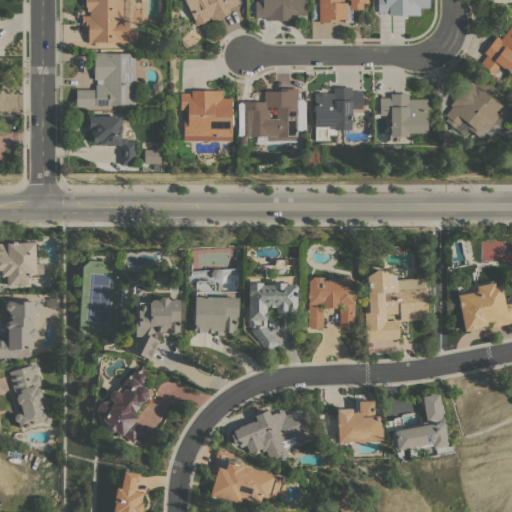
[(122,17),(128,17),(128,27),(133,27),(133,42),(121,42),(121,41),(92,41),(92,42),(88,42),(88,30),(84,30),(84,25),(82,25),(82,15),(89,15),(89,11),(86,11),(86,6),(85,6),(85,0),(129,0),(129,13),(122,13),(122,17)]
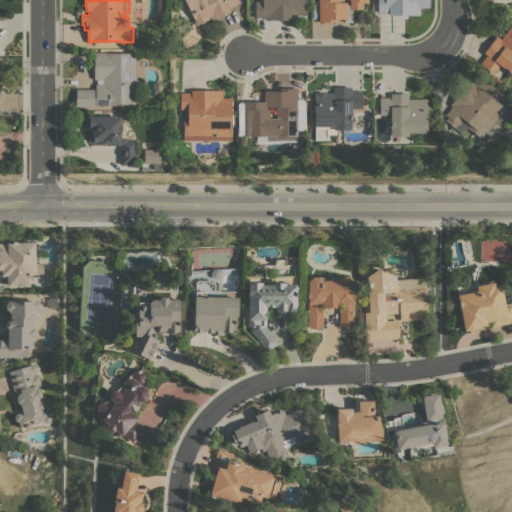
[(165,0),(165,11),(157,11),(157,0),(165,0)]
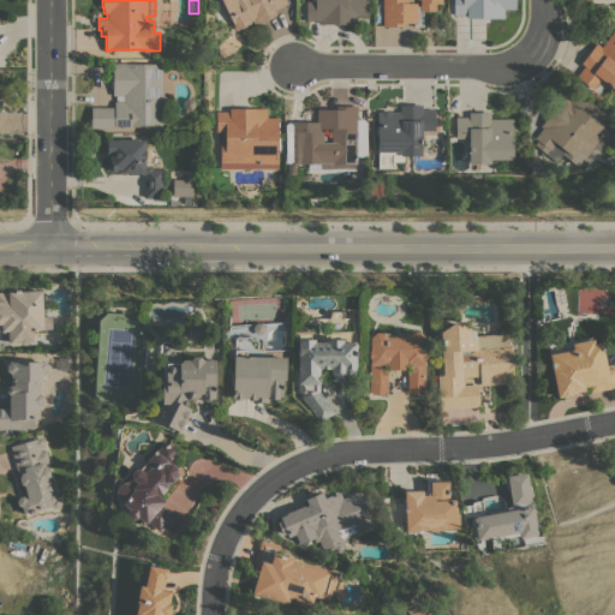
[(286,0),(287,3),(274,10),(276,13),(255,25),(252,18),(250,19),(251,22),(236,30),(233,25),(234,25),(230,16),(227,16),(225,10),(226,9),(221,0),(286,0)]
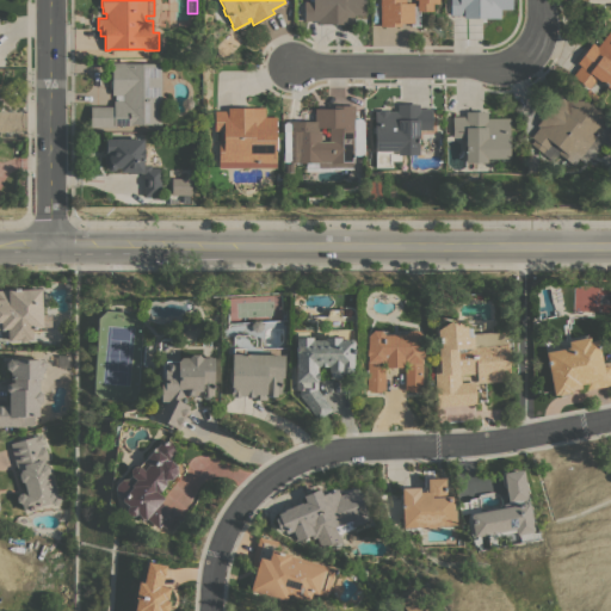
[(365,0),(365,14),(353,14),(353,23),(318,23),(318,20),(304,20),(304,0),(365,0)]
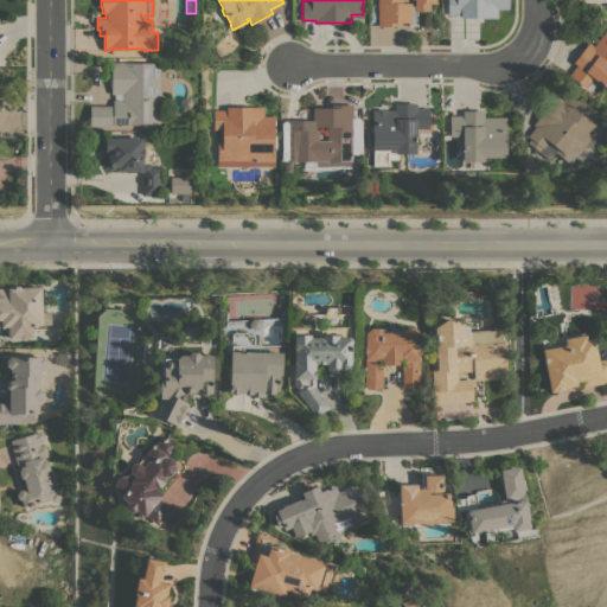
[(378,0),(436,0),(436,2),(429,2),(429,11),(414,11),(414,0),(403,0),(403,2),(411,2),(411,21),(398,21),(398,25),(378,25),(378,0)]
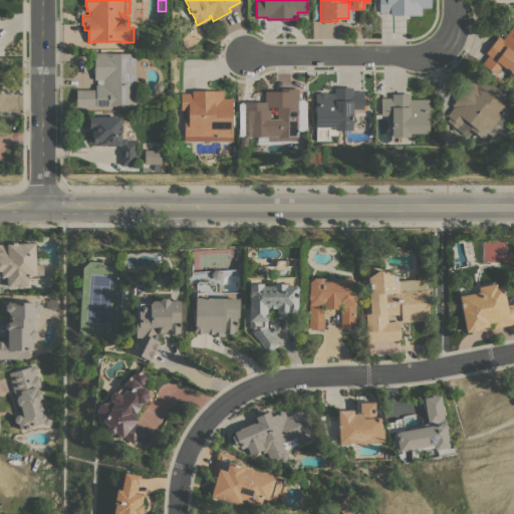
[(431,0),(431,7),(421,7),(421,15),(390,15),(390,12),(378,12),(378,0),(431,0)]
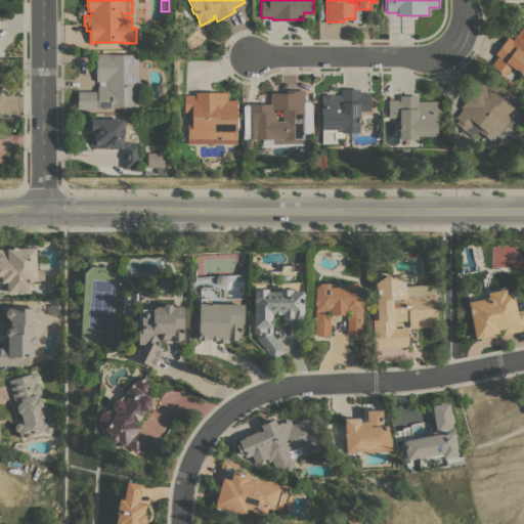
[(523,28),(523,76),(512,67),(506,76),(491,64),(498,55),(495,53),(511,33),(515,36),(522,27),(523,28)]
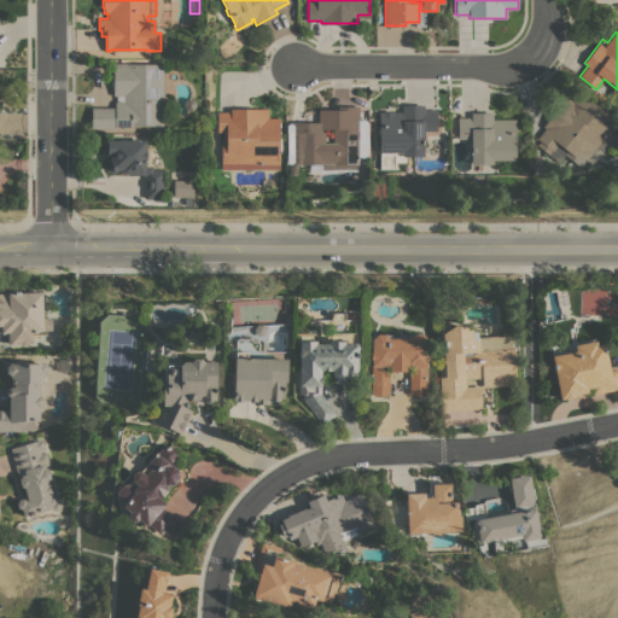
[(169,69),(169,83),(163,83),(163,126),(134,124),(134,127),(117,127),(117,128),(92,128),(92,106),(115,108),(115,100),(124,100),(124,95),(114,95),(114,89),(111,89),(111,79),(114,79),(114,63),(127,63),(163,64),(163,69),(169,69)]
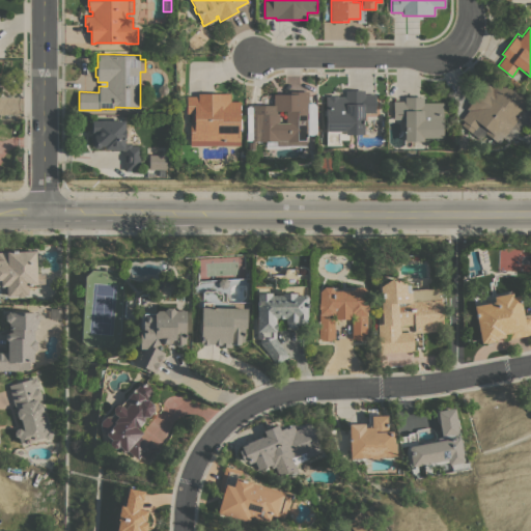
[(486,83),(493,87),(499,80),(530,104),(501,140),(488,130),(481,139),(477,136),(462,124),(465,120),(462,118),(469,110),(467,108),(486,83)]
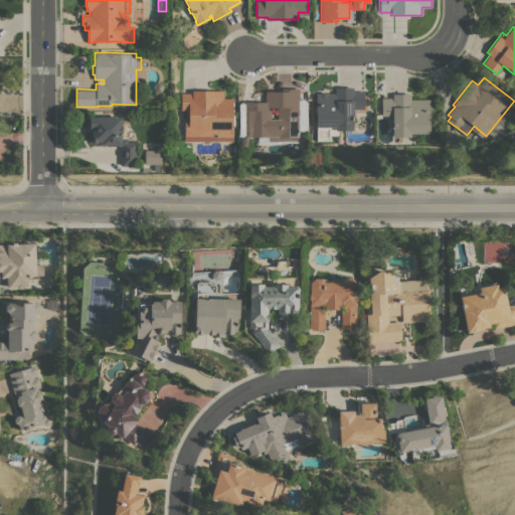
[(153,89),(153,84),(156,81),(161,81),(163,86),(163,90),(160,92),(155,92),(153,89)]
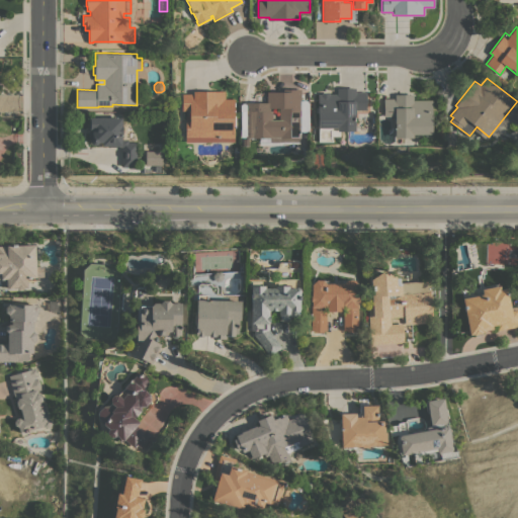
[(319,127),(318,127),(318,93),(321,93),(329,93),(329,94),(337,93),(337,88),(355,88),(355,91),(366,91),(366,109),(355,109),(355,131),(337,131),(337,130),(331,130),(331,141),(319,141),(319,127)]
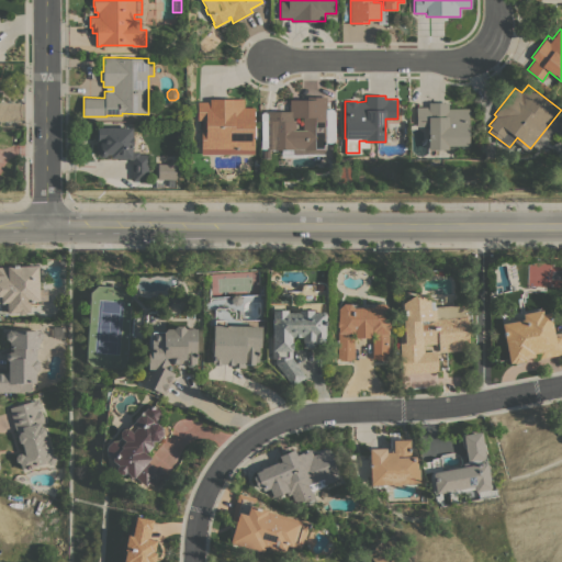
[(282,149),(272,149),(272,117),(278,117),(278,111),(290,111),(290,99),(307,99),(307,97),(326,97),(326,105),(335,105),(335,123),(326,123),(326,126),(327,126),(327,135),(326,135),(326,149),(325,149),(325,155),(305,155),(305,157),(282,157),(282,149)]
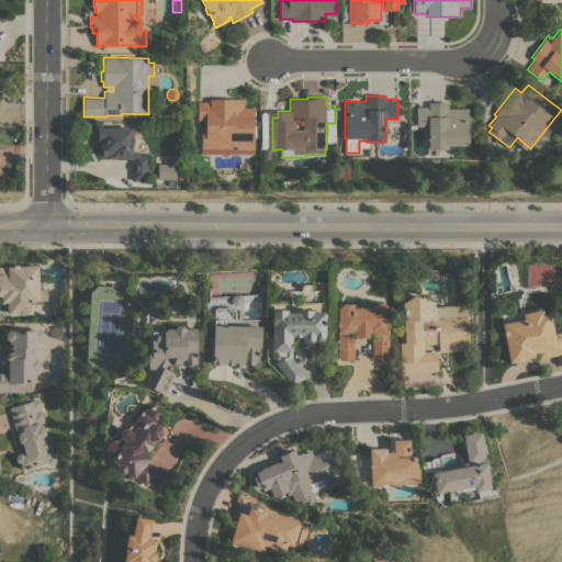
[(201,154),(201,131),(199,131),(199,120),(197,120),(197,101),(210,101),(210,99),(244,99),(244,107),(254,107),(254,153),(201,154)]
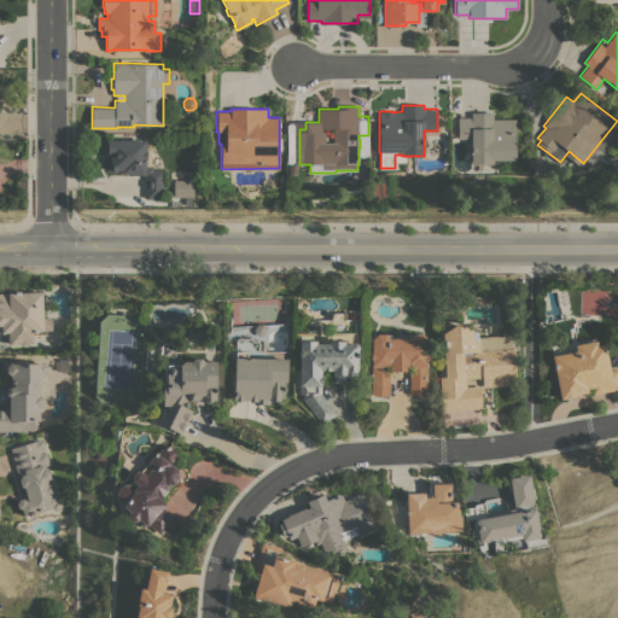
[(516,118),(516,159),(493,159),(493,164),(471,164),(471,138),(459,138),(459,117),(471,117),(471,112),(493,112),(493,118),(516,118)]
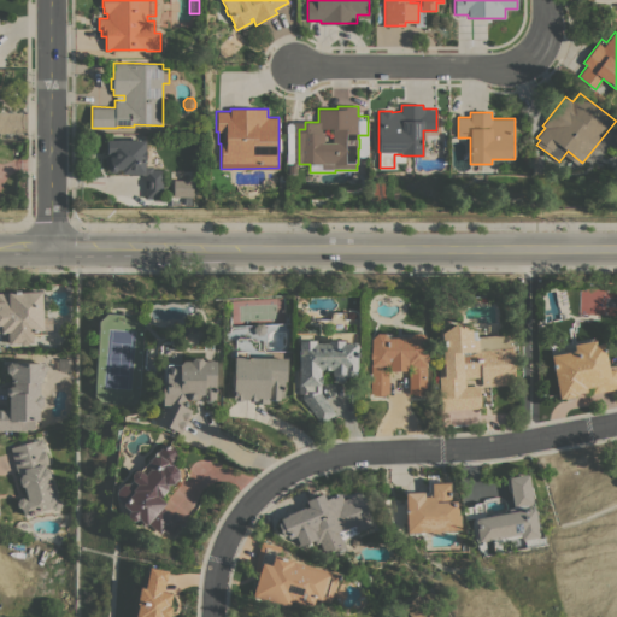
[(145,140),(145,147),(147,147),(147,162),(145,162),(145,165),(152,165),(152,169),(163,169),(163,198),(145,198),(145,194),(144,194),(144,181),(145,181),(145,175),(141,175),(141,172),(122,172),(122,169),(118,169),(115,171),(111,171),(107,169),(107,164),(110,162),(105,163),(105,151),(107,151),(107,140),(145,140)]
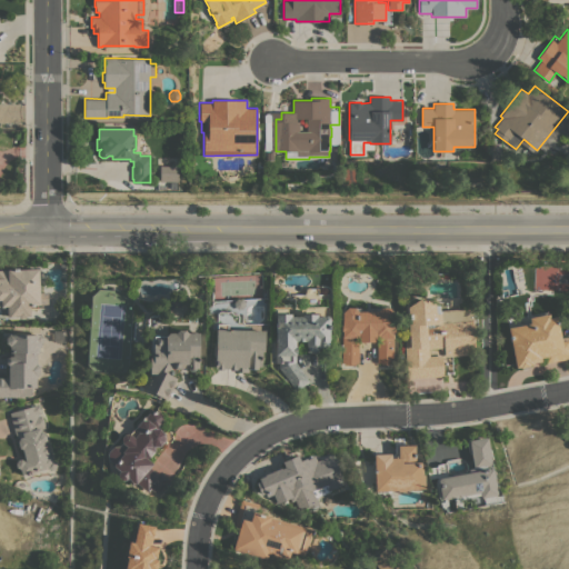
[(159,166),(178,166),(178,181),(159,181),(159,166)]
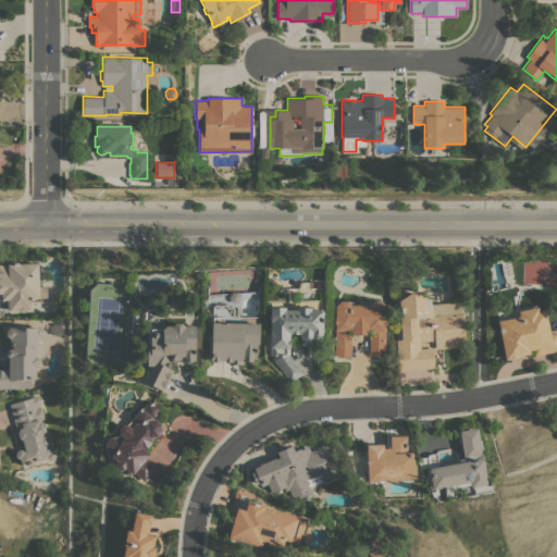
[(0,263),(13,263),(13,262),(17,262),(17,263),(37,263),(38,285),(47,285),(47,297),(39,297),(39,298),(33,298),(33,300),(29,300),(29,302),(31,302),(31,307),(29,307),(29,309),(26,309),(24,311),(19,311),(17,309),(7,310),(7,299),(1,299),(1,298),(0,298),(0,263)]
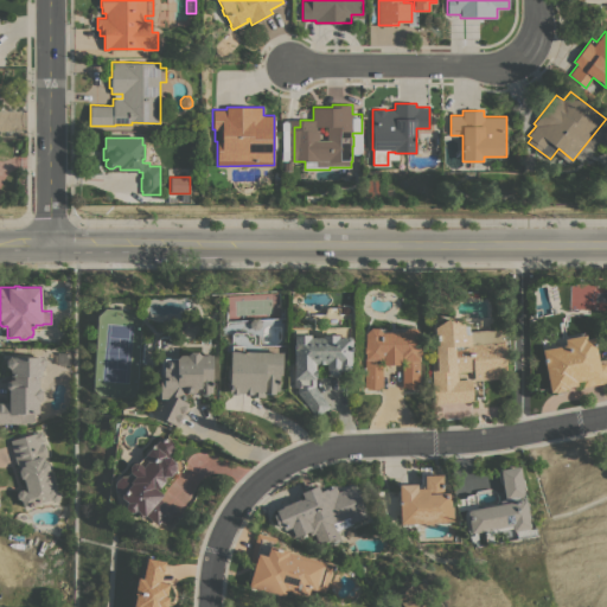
[(484,397),(477,398),(474,379),(473,379),(473,370),(458,371),(458,379),(472,378),(473,401),(434,403),(430,357),(435,357),(433,327),(448,317),(464,325),(464,326),(468,325),(468,330),(500,328),(502,338),(504,338),(506,377),(481,379),(484,397)]
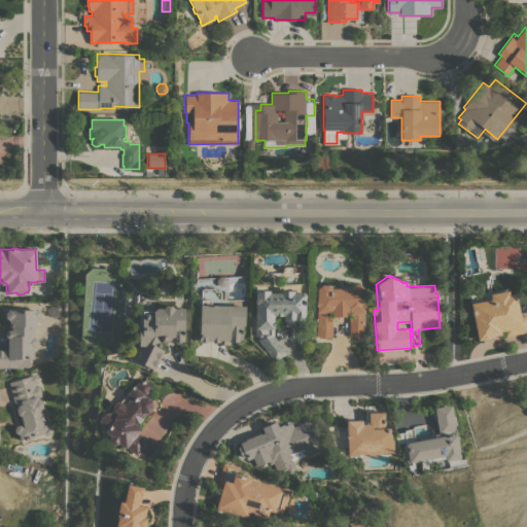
[(218,276),(223,276),(226,279),(226,282),(224,285),(220,286),(216,283),(216,279),(218,276)]
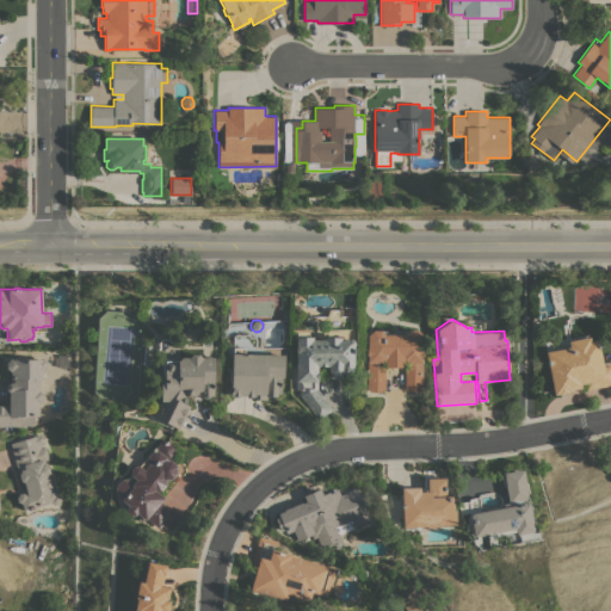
[(368,362),(366,362),(366,356),(365,356),(365,349),(366,349),(366,335),(372,329),(411,329),(417,329),(421,334),(421,351),(423,351),(423,358),(423,389),(418,389),(418,392),(409,392),(409,389),(406,389),(405,363),(405,362),(403,362),(403,366),(384,366),(384,389),(382,389),(382,392),(370,392),(370,389),(368,389),(368,362)]
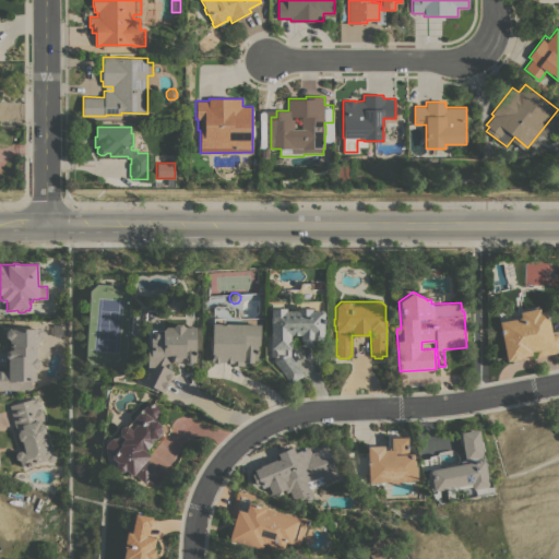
[(285,308),(285,310),(296,310),(296,308),(311,308),(311,310),(318,310),(320,309),(321,310),(322,311),(323,312),(323,313),(323,314),(323,316),(322,341),(312,341),(312,345),(310,346),(307,346),(304,346),(301,345),(302,343),(301,342),(300,340),(300,334),(289,334),(290,355),(304,375),(292,383),(274,360),(274,356),(270,356),(270,308),(285,308)]
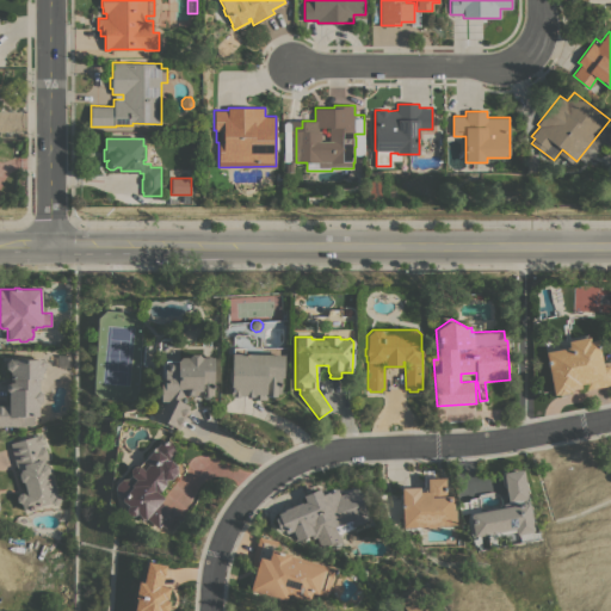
[(544,351),(568,346),(567,340),(588,337),(590,340),(597,339),(602,365),(610,364),(610,370),(610,383),(585,389),(584,383),(580,383),(580,388),(572,389),(572,390),(568,392),(568,393),(559,394),(557,393),(554,394),(544,351)]
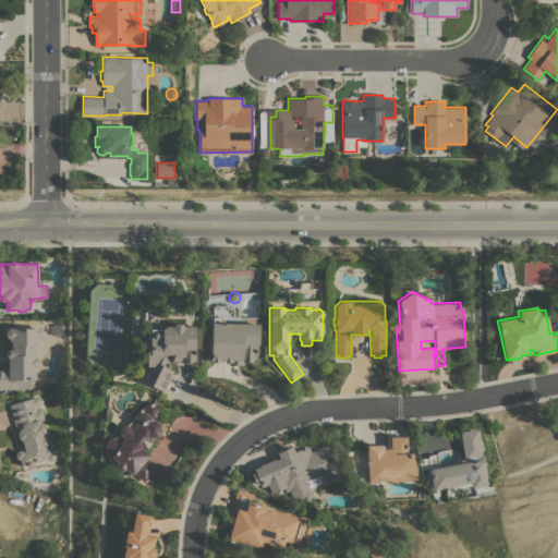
[(258,346),(256,346),(256,359),(253,359),(253,362),(243,362),(243,364),(231,363),(231,362),(210,361),(210,350),(208,349),(208,340),(211,337),(211,323),(213,323),(213,317),(222,317),(222,323),(259,324),(258,346)]
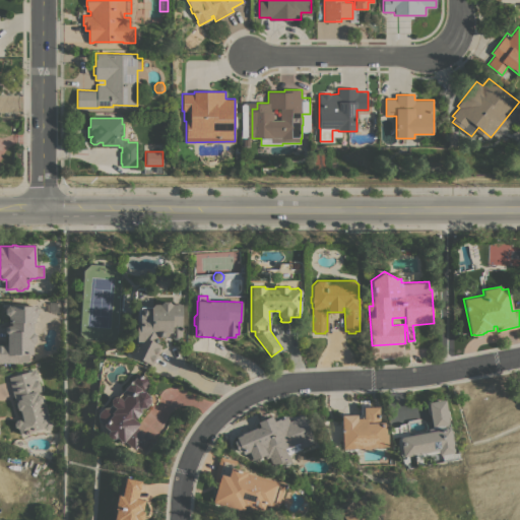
[(181,325),(182,325),(182,331),(181,330),(181,336),(180,336),(178,337),(177,338),(176,338),(174,338),(173,337),(172,336),(169,336),(169,335),(165,335),(165,336),(163,338),(158,338),(159,339),(158,341),(157,342),(156,343),(161,345),(152,365),(130,353),(136,340),(136,322),(137,322),(137,310),(141,306),(151,306),(153,304),(159,304),(161,302),(168,302),(171,304),(172,304),(172,302),(179,302),(179,304),(181,304),(181,325)]
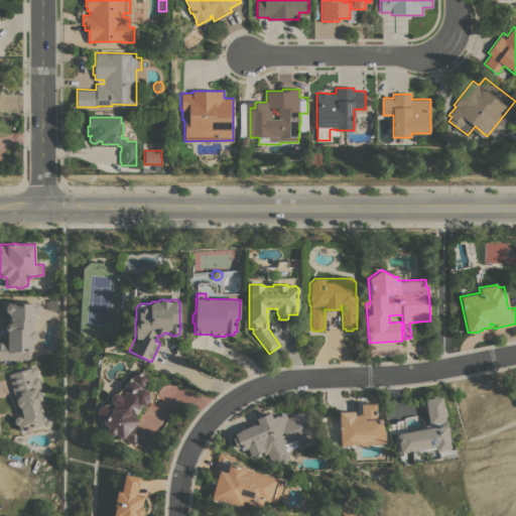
[(0,342),(7,342),(7,331),(6,331),(5,330),(5,328),(5,327),(5,326),(6,325),(7,323),(9,323),(9,313),(5,310),(5,305),(8,302),(36,302),(39,307),(39,318),(34,318),(34,319),(32,319),(32,330),(35,332),(35,338),(32,341),(32,351),(28,352),(28,359),(0,359),(0,342)]
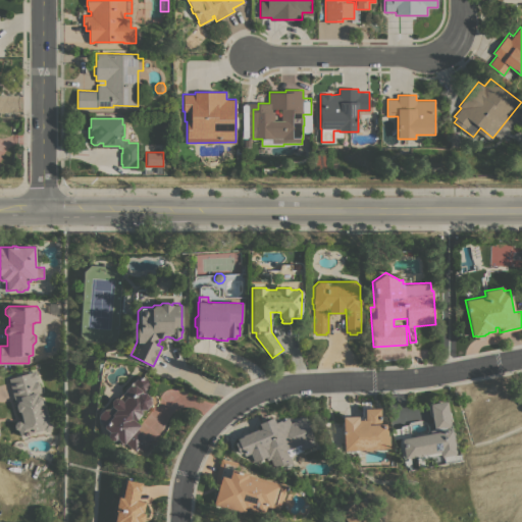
[(36,370),(38,378),(35,379),(35,381),(37,381),(39,383),(41,389),(40,393),(38,393),(38,396),(41,397),(43,403),(42,405),(43,408),(45,409),(46,414),(44,416),(46,416),(48,421),(50,423),(51,426),(50,429),(46,430),(43,428),(19,435),(17,429),(14,427),(13,424),(15,421),(18,420),(21,422),(23,422),(20,412),(17,410),(15,404),(17,402),(17,401),(14,401),(8,378),(36,370)]
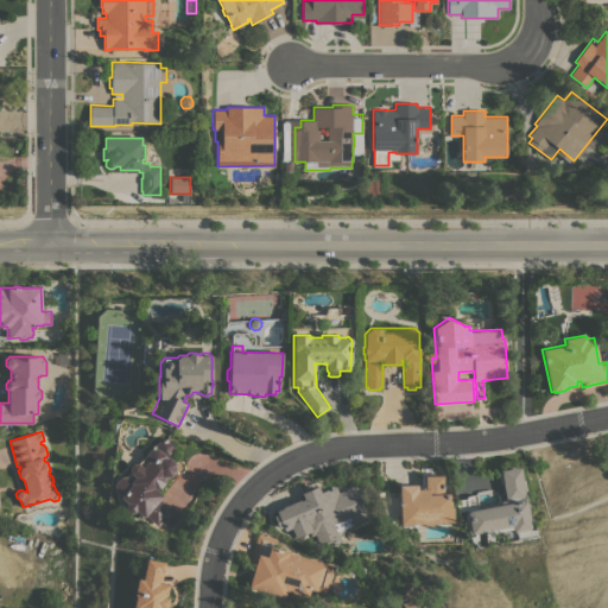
[(168,527),(160,521),(158,525),(145,514),(141,519),(134,512),(130,513),(126,510),(125,505),(127,502),(120,496),(121,495),(115,491),(115,482),(120,476),(127,475),(130,473),(130,472),(130,467),(132,463),(138,462),(138,463),(146,455),(145,454),(151,448),(152,448),(153,444),(156,444),(156,443),(162,438),(168,437),(173,442),(173,453),(170,456),(176,461),(177,469),(176,472),(173,472),(170,476),(165,476),(165,481),(159,488),(157,488),(163,495),(160,499),(169,506),(171,504),(181,512),(168,527)]
